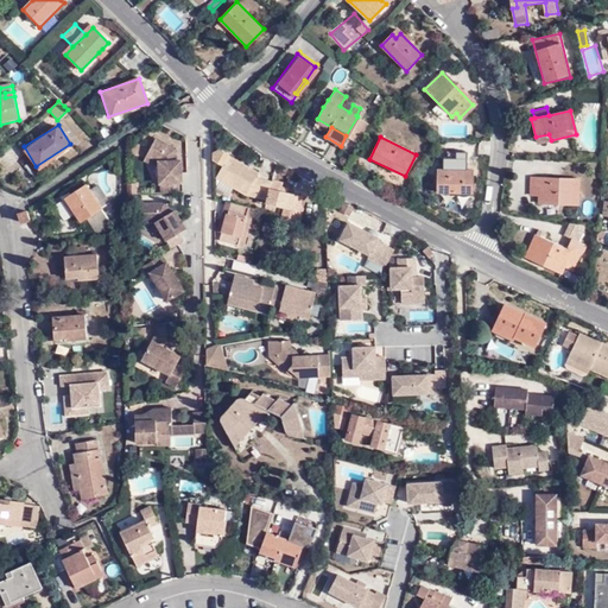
[(182,182),(182,173),(181,160),(177,160),(175,160),(175,157),(177,157),(177,149),(156,138),(147,154),(159,162),(160,183),(179,182),(182,182)]
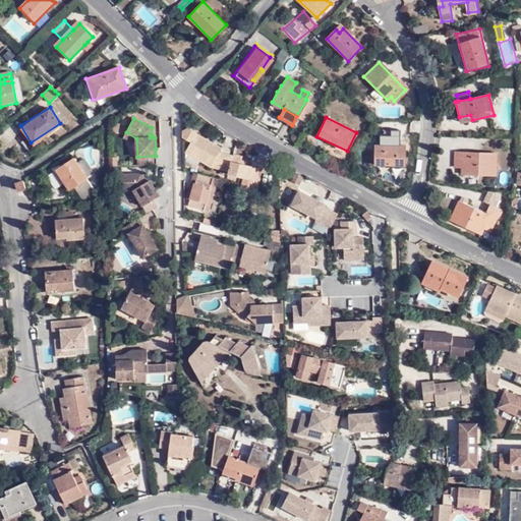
[(185,151),(211,165),(218,152),(221,148),(195,132),(196,131),(188,126),(181,131),(183,133),(183,136),(190,140),(185,151)]
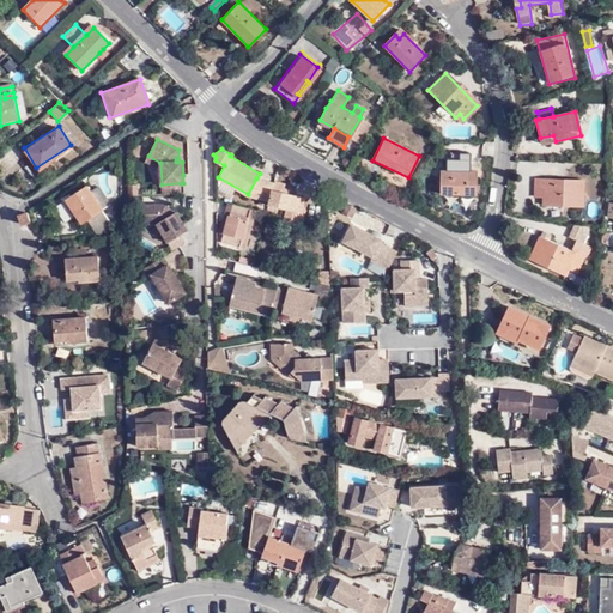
[(448,163),(448,173),(438,173),(438,194),(474,194),(473,171),(463,171),(463,163),(448,163)]
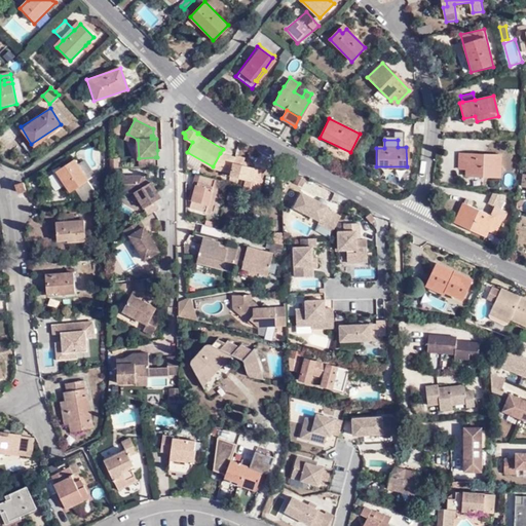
[(498,155),(458,152),(456,166),(464,167),(464,175),(498,177),(498,155)]
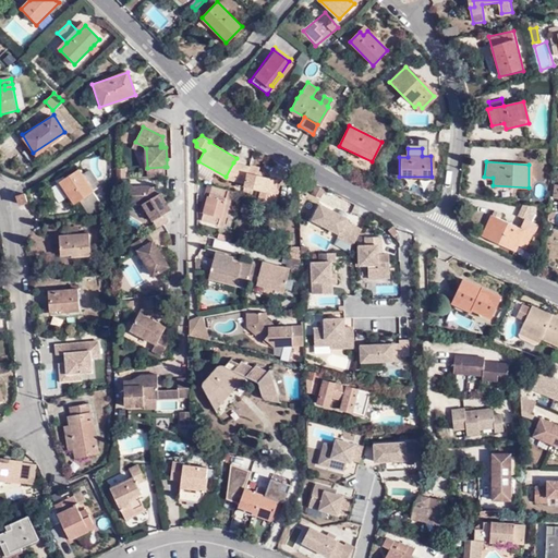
[(225,178),(235,180),(239,164),(233,162),(226,177),(225,178)]
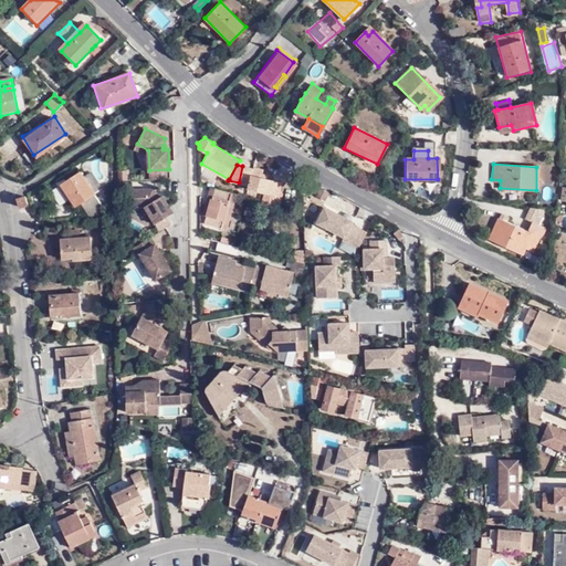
[(248,185),(252,168),(242,166),(239,182),(248,185)]
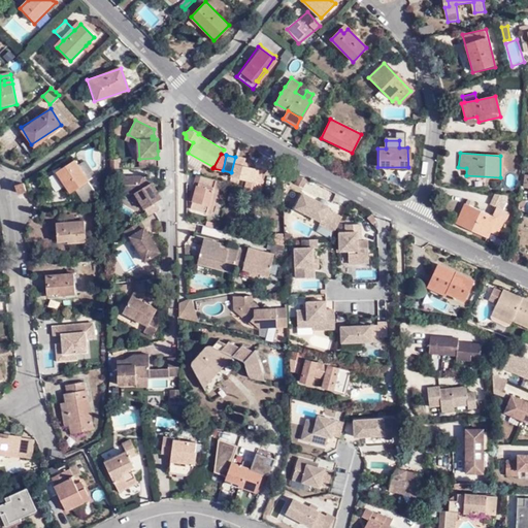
[(241,158),(235,156),(235,157),(231,172),(230,175),(244,179),(242,190),(258,194),(261,179),(259,179),(255,177),(257,168),(245,165),(240,164),(241,161),(241,158)]
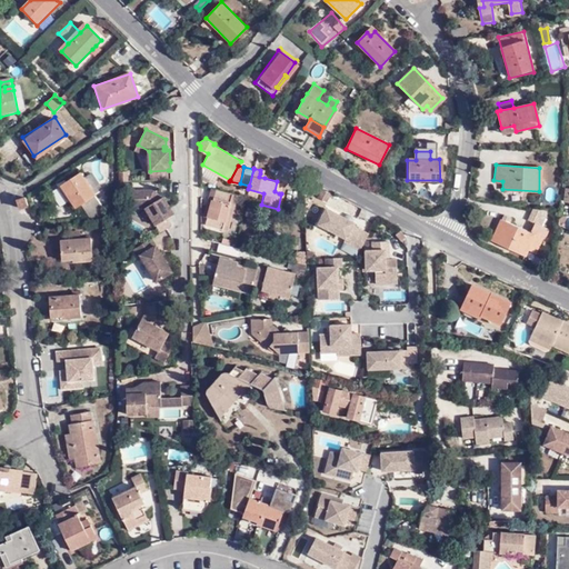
[(168,179),(168,170),(150,171),(150,180),(168,179)]
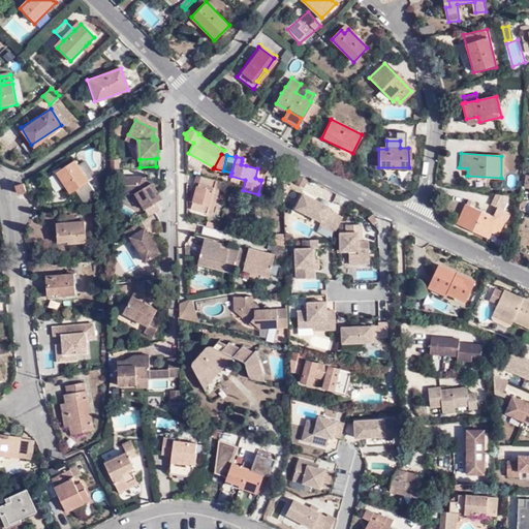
[(82,186),(90,198),(97,194),(86,176),(92,172),(85,161),(79,165),(74,161),(48,179),(57,192),(66,186),(71,193),(76,189),(82,186)]
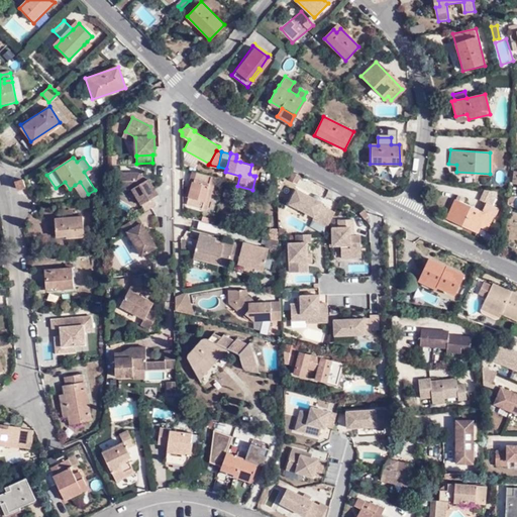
[(192,181),(188,180),(184,196),(187,197),(185,203),(201,208),(205,195),(209,196),(214,177),(194,172),(192,181)]
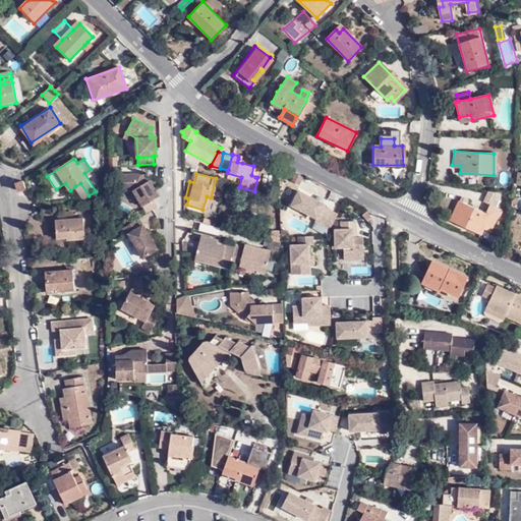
[(142,207),(159,197),(148,180),(146,182),(142,183),(141,181),(143,180),(140,174),(120,174),(120,187),(121,191),(132,191),(142,207)]
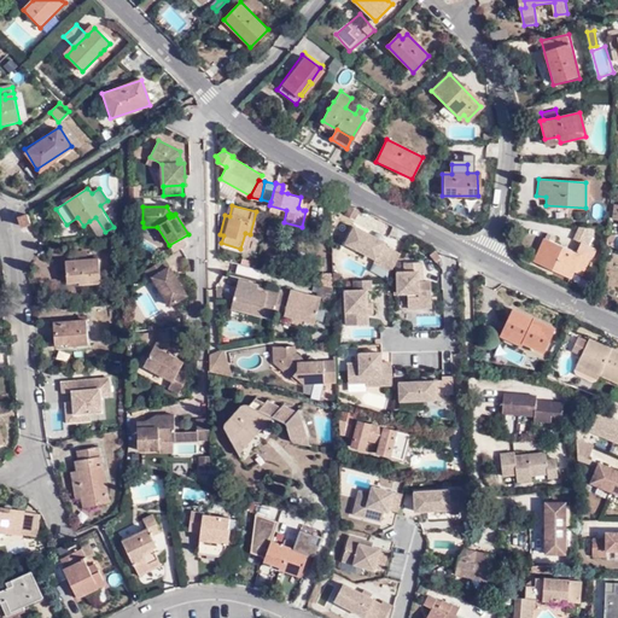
[(24,227),(33,226),(30,217),(22,219),(24,227)]
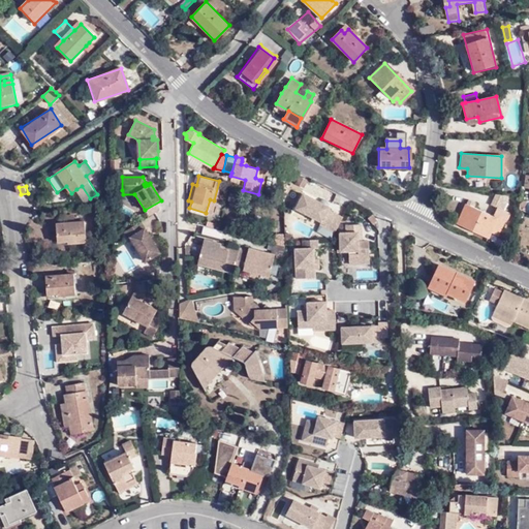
[(85,203),(90,198),(82,186),(76,189),(85,203)]
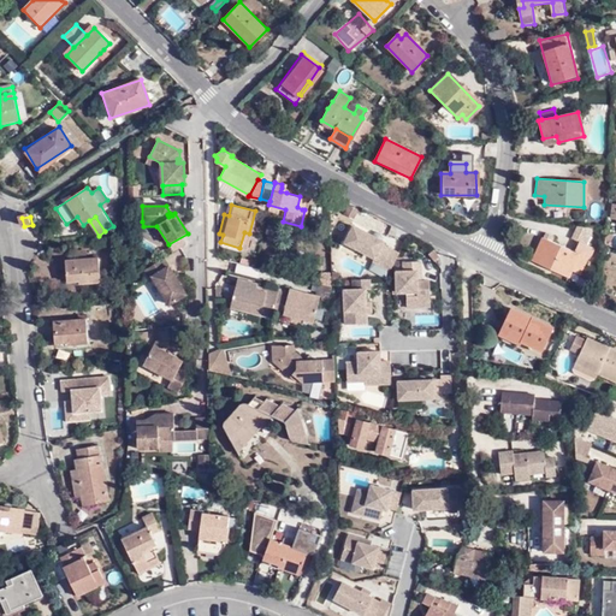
[(375,259),(377,256),(384,261),(381,266),(390,271),(400,254),(383,246),(385,242),(355,225),(345,243),(374,259),(375,259)]
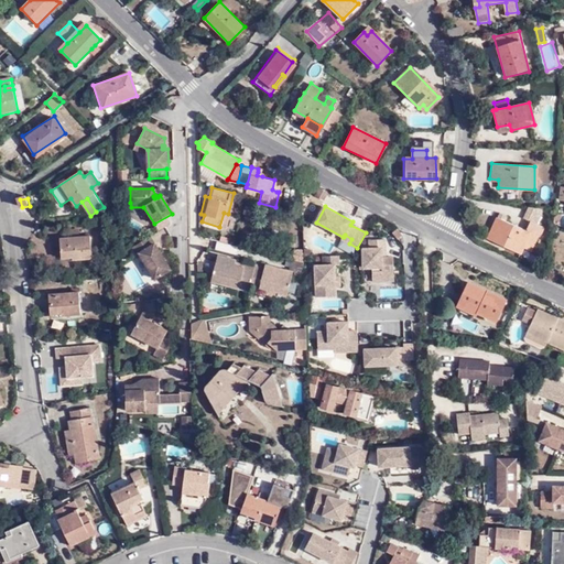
[(541,216),(529,212),(524,220),(530,223),(525,231),(506,221),(508,217),(500,213),(487,238),(519,253),(522,247),(530,251),(535,238),(539,240),(544,228),(537,225),(541,216)]
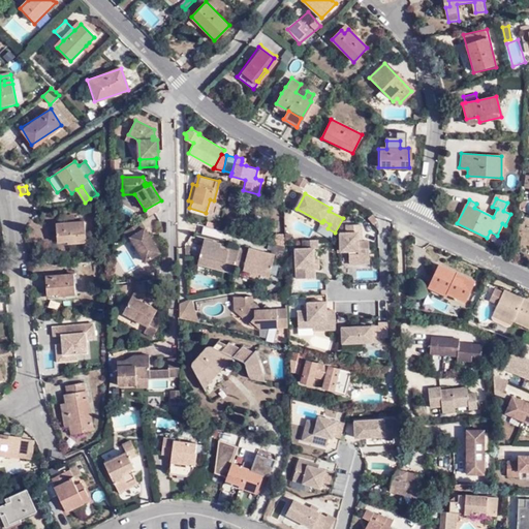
[(521,200),(520,209),(527,212),(528,201),(521,200)]
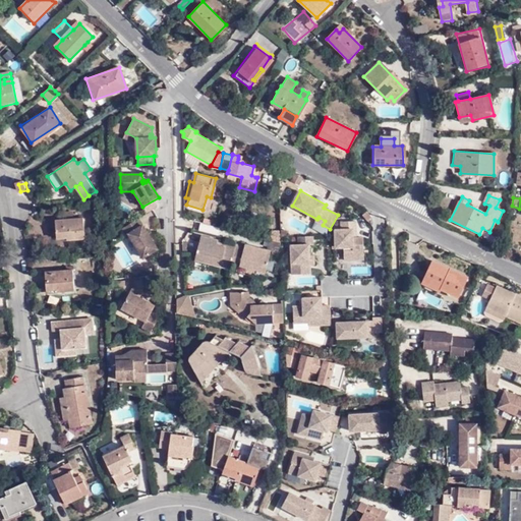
[(371,217),(367,211),(363,214),(368,220),(371,217)]
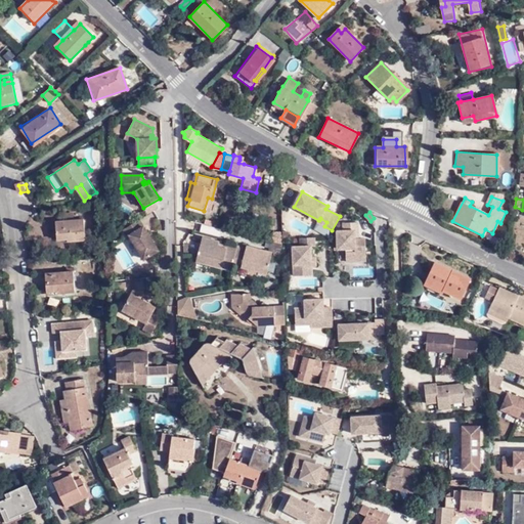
[(83,219),(55,221),(56,239),(67,238),(67,242),(84,241),(83,219)]
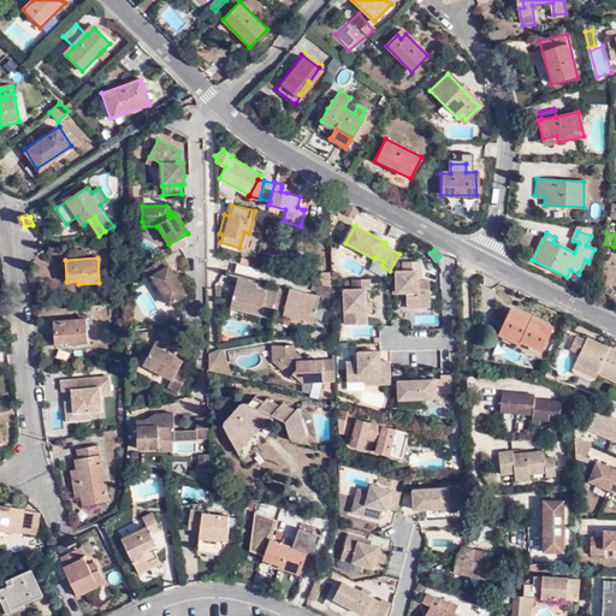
[(164,259),(144,271),(149,279),(152,278),(169,306),(187,296),(177,280),(176,282),(172,278),(175,276),(164,259)]
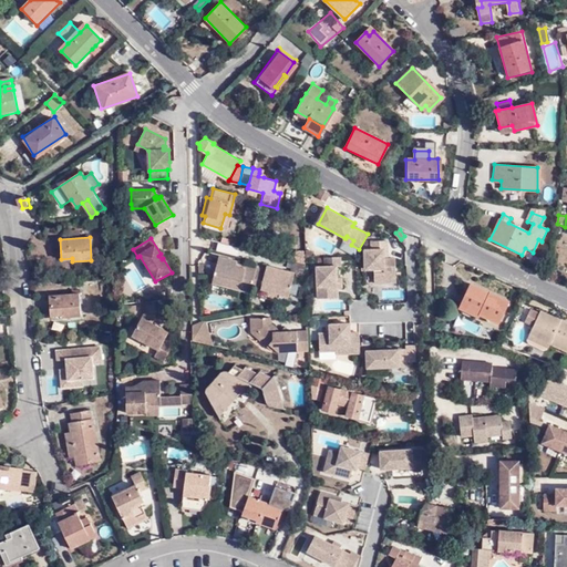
[(384,250),(388,249),(388,240),(371,240),(371,249),(364,249),(366,269),(374,269),(374,278),(395,278),(395,258),(388,259),(384,258),(384,250)]
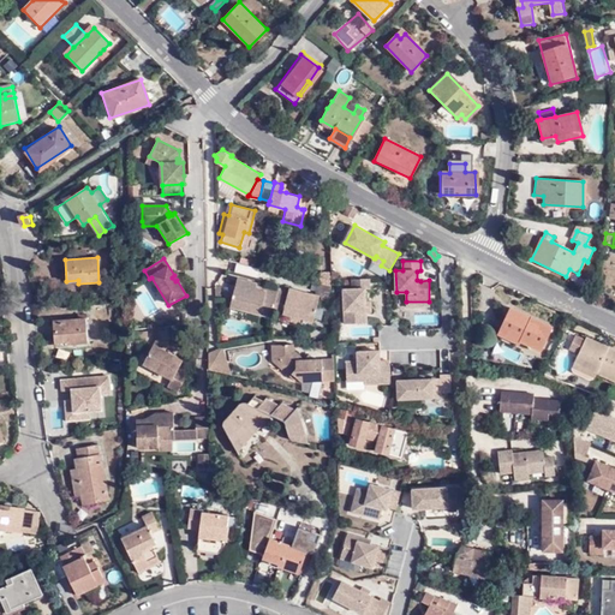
[(330,287),(330,280),(330,274),(324,273),(321,285),(322,285),(330,287)]
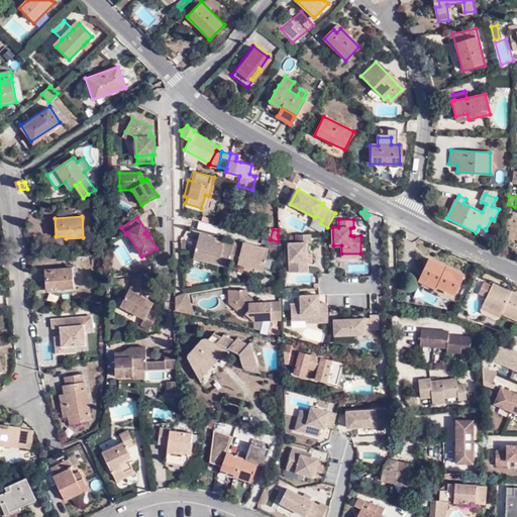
[(194,259),(227,267),(229,261),(232,245),(224,243),(224,245),(215,243),(217,238),(199,234),(194,259)]
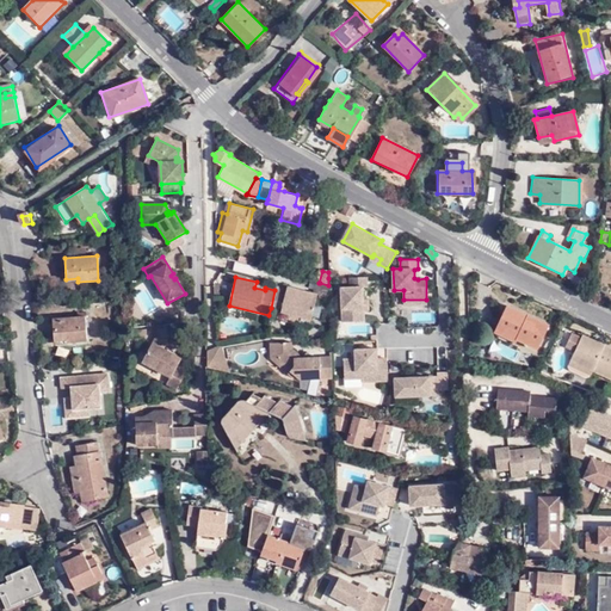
[(368,287),(366,277),(350,277),(350,287),(341,287),(343,321),(364,320),(364,310),(363,300),(363,287),(368,287)]
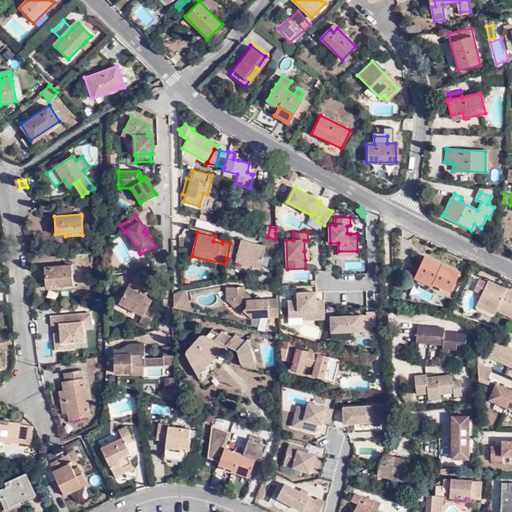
[(268,249),(276,251),(275,239),(268,237),(267,243),(269,244),(268,249)]
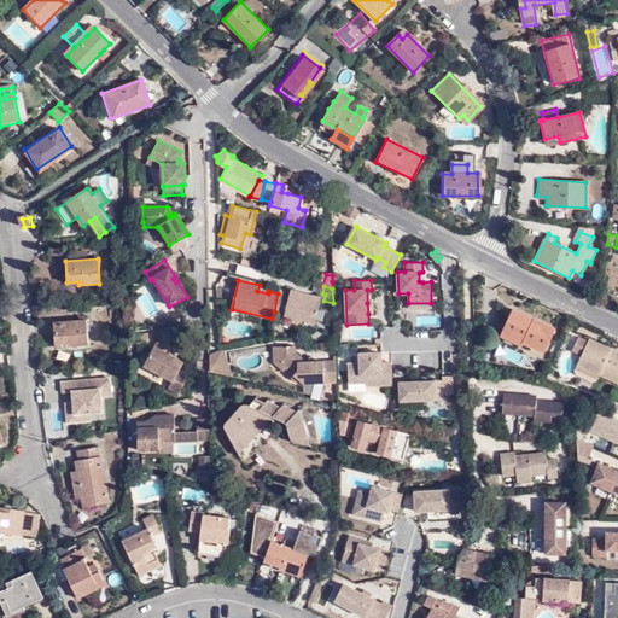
[(290,293),(279,291),(278,293),(274,312),(289,316),(315,322),(321,297),(291,290),(290,293)]
